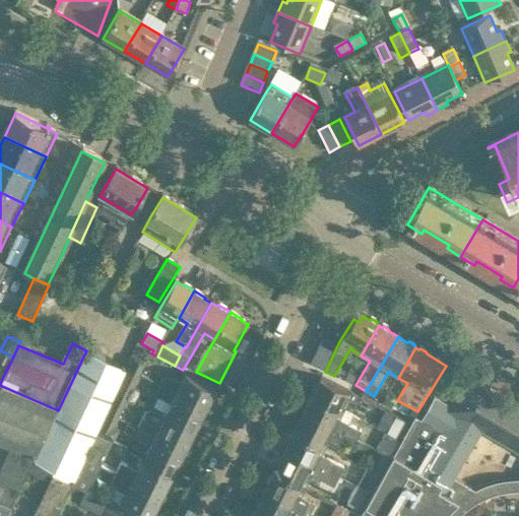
[(0,383),(13,357),(0,350),(0,383)]
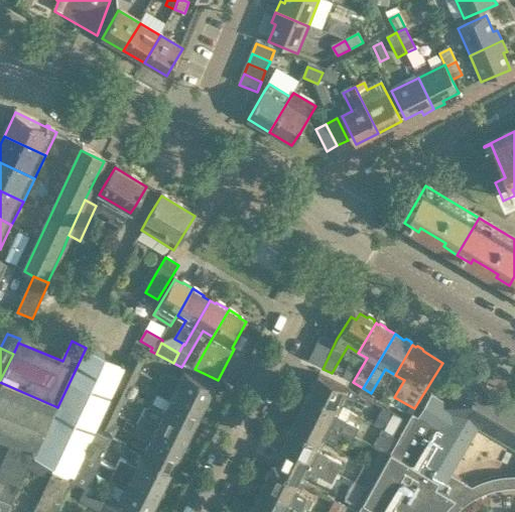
[(101,419),(105,411),(116,390),(126,369),(125,369),(126,368),(86,348),(57,407),(34,458),(55,468),(75,477),(84,457),(95,432),(101,419)]
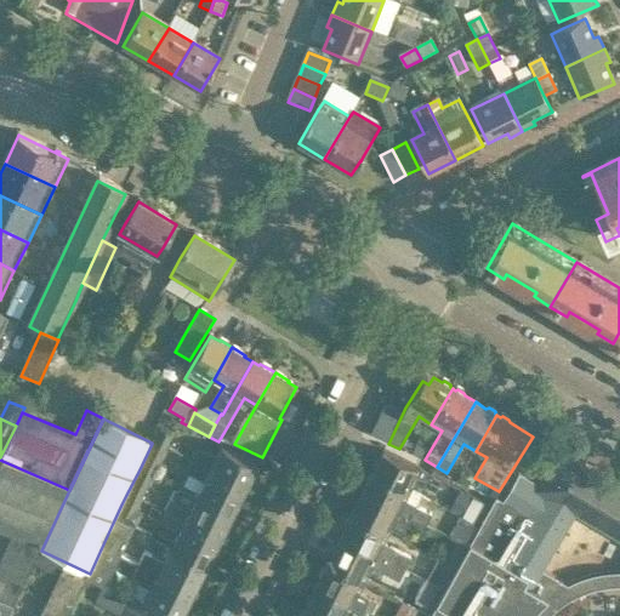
[(159,433),(154,444),(166,450),(171,439),(159,433)]
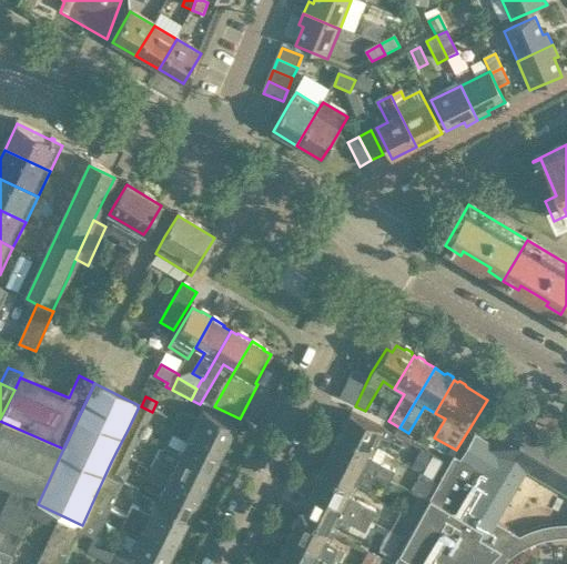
[(140,435),(152,412),(141,406),(140,408),(139,406),(128,430),(140,435)]
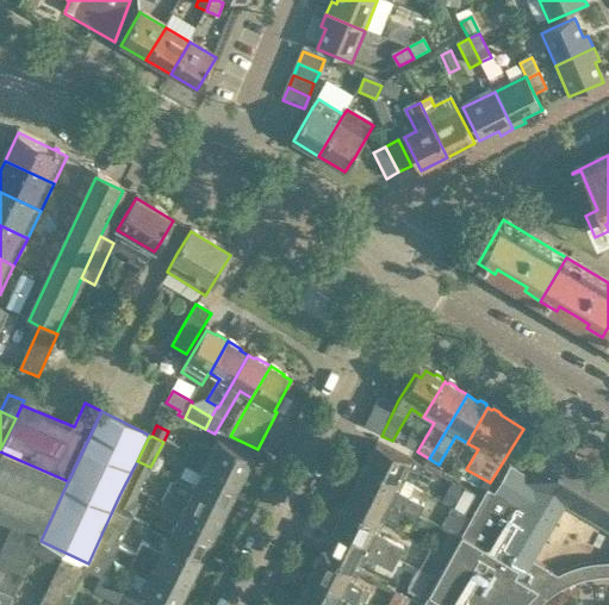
[(193,443),(188,454),(242,481),(254,459),(222,443),(218,441),(212,453),(193,443)]
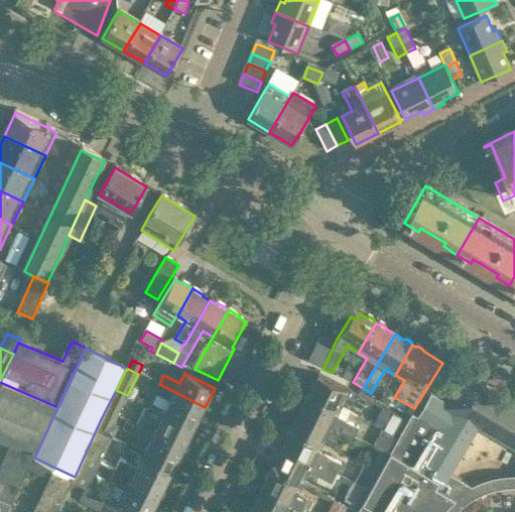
[(514,405),(465,376),(447,406),(431,396),(418,418),(412,414),(358,511),(514,511),(514,405)]
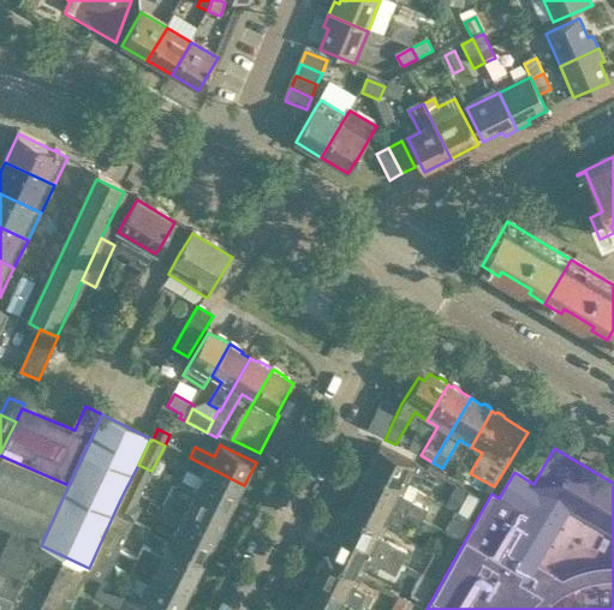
[(380,449),(368,471),(406,490),(407,489),(405,488),(410,479),(431,490),(434,483),(440,485),(442,480),(380,449)]
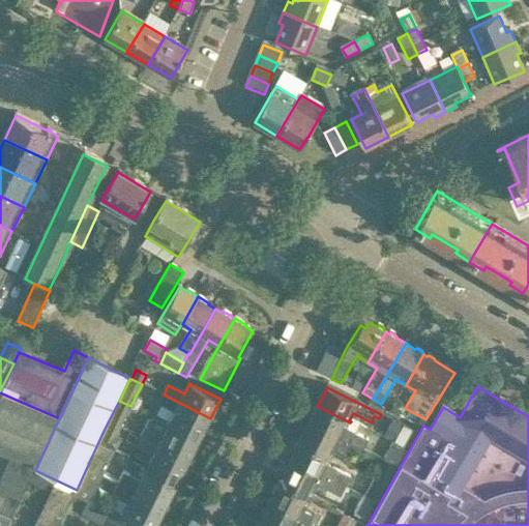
[(2,393),(0,392),(0,515),(11,520),(28,484),(35,470),(59,418),(2,393)]
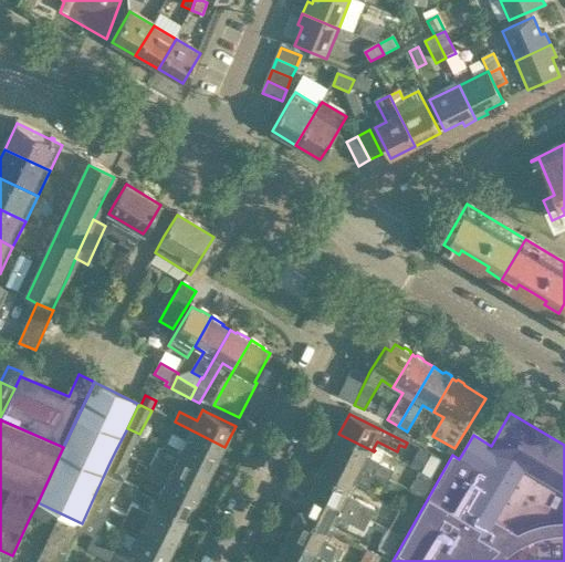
[(157,457),(150,469),(201,495),(211,472),(213,469),(225,447),(175,422),(168,434),(187,443),(181,453),(179,457),(163,448),(158,457),(157,457)]
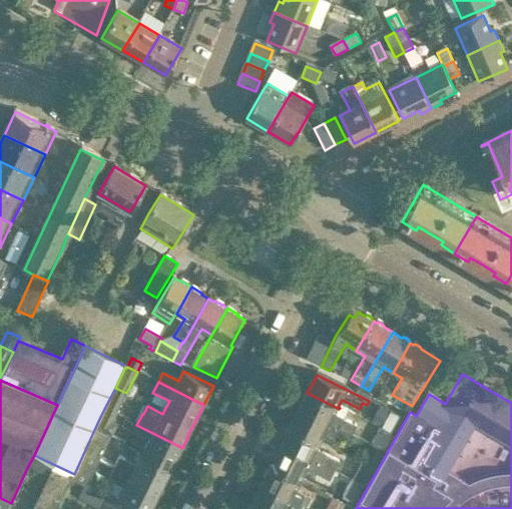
[(115,414),(126,393),(115,388),(104,409),(115,414)]
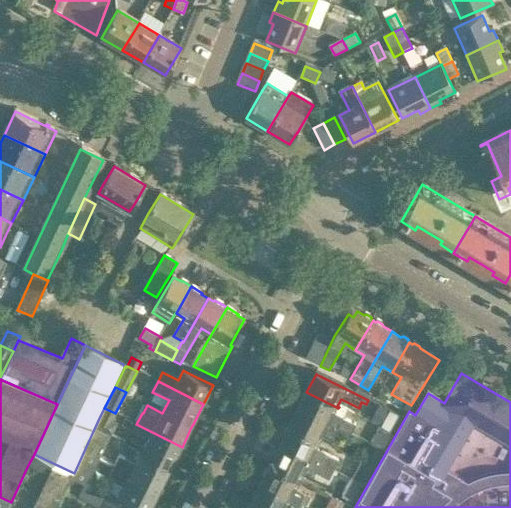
[(334,417),(338,408),(306,392),(298,410),(350,436),(355,427),(334,417)]
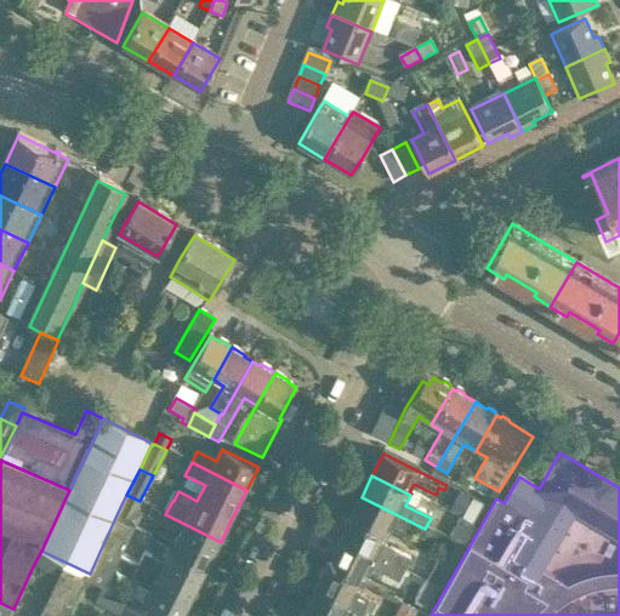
[(126,495),(121,505),(135,511),(140,501),(126,495)]
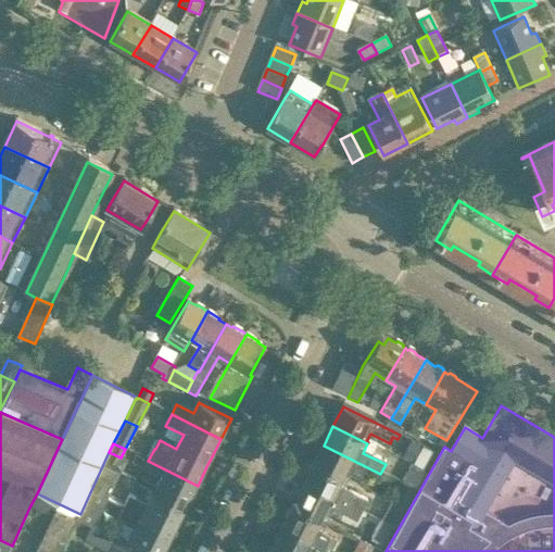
[(380,474),(324,446),(314,465),(347,481),(351,473),(370,483),(373,476),(378,479),(380,474)]
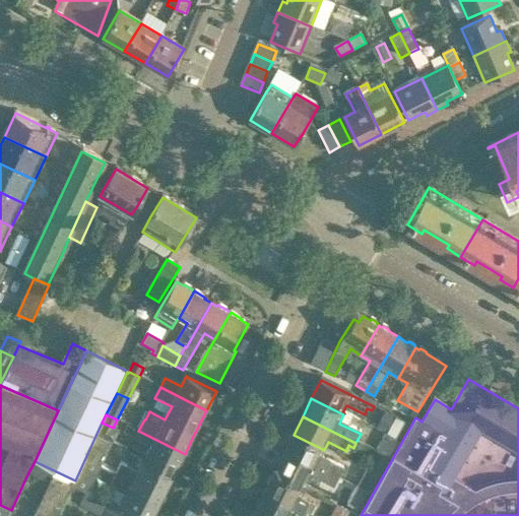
[(396,418),(387,435),(396,440),(405,424),(396,418)]
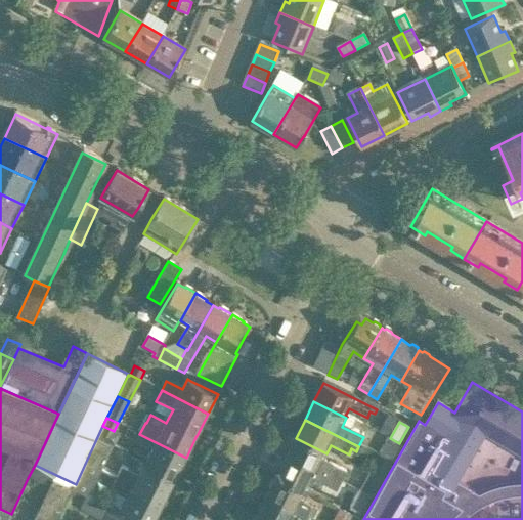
[(122,469),(117,479),(164,503),(174,481),(176,477),(186,458),(139,434),(134,444),(150,452),(145,462),(144,466),(138,477),(122,469)]
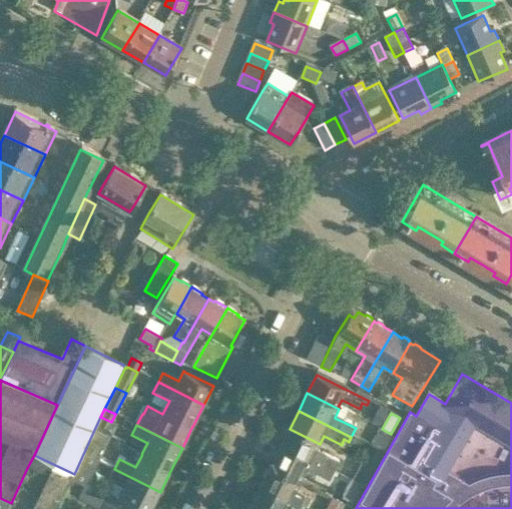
[(320,444),(290,429),(281,446),(334,473),(338,463),(316,452),(320,444)]
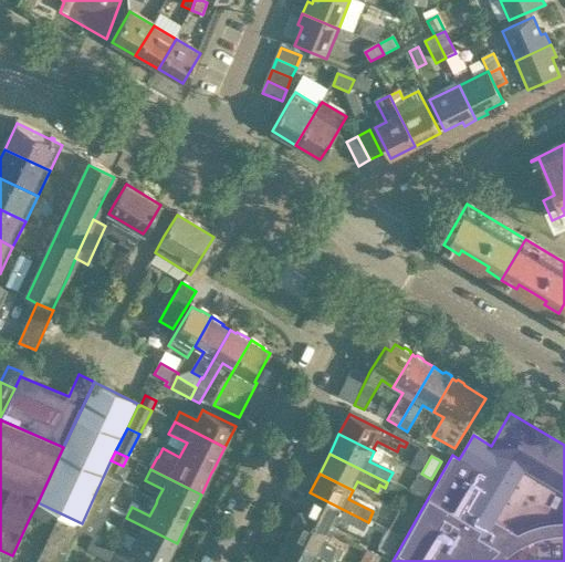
[(421,474),(410,492),(418,497),(417,497),(425,501),(436,482),(431,479),(421,474)]
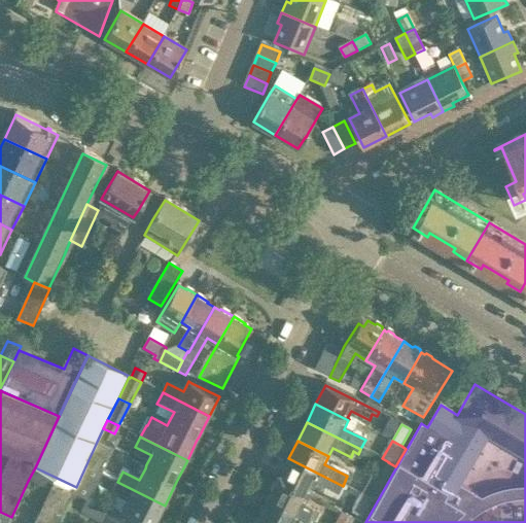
[(97,442),(85,466),(101,475),(113,450),(97,442)]
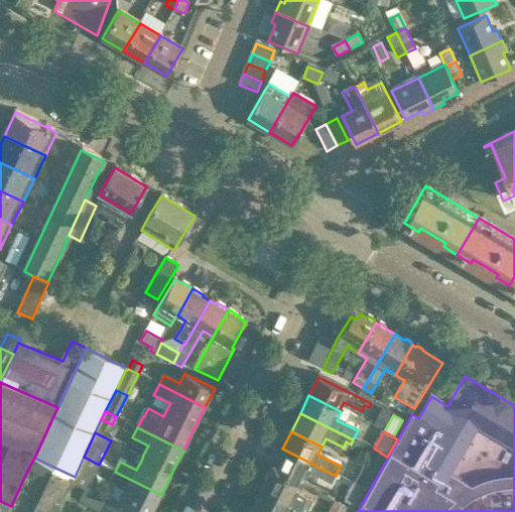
[(336,476),(282,449),(271,472),(262,490),(305,511),(309,511),(313,503),(297,495),(301,487),(307,474),(317,479),(318,478),(331,484),(336,476)]
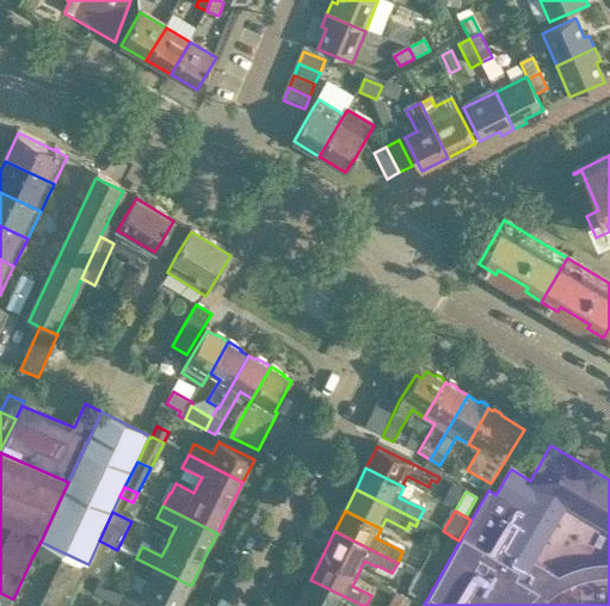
[(448,561),(458,540),(450,536),(439,557),(448,561)]
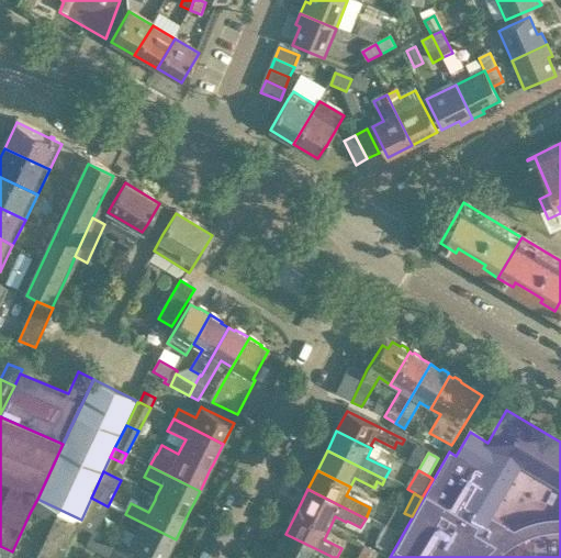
[(81,520),(77,527),(93,535),(108,506),(91,498),(81,520)]
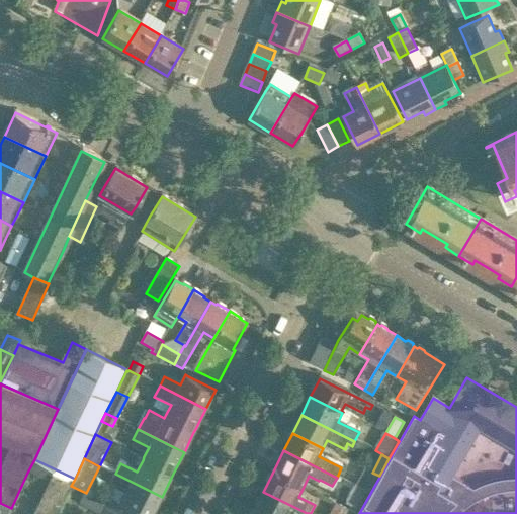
[(56,469),(34,513),(57,513),(66,497),(71,486),(75,479),(56,469)]
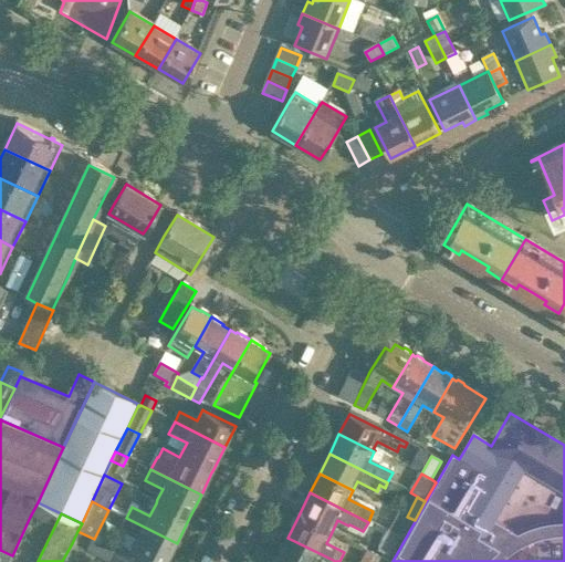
[(166,561),(177,543),(126,518),(119,530),(137,539),(132,552),(135,554),(149,561),(166,561)]
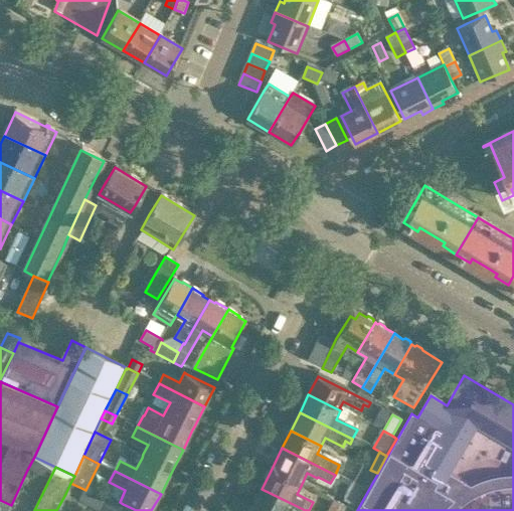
[(353,484),(344,501),(356,508),(366,490),(353,484)]
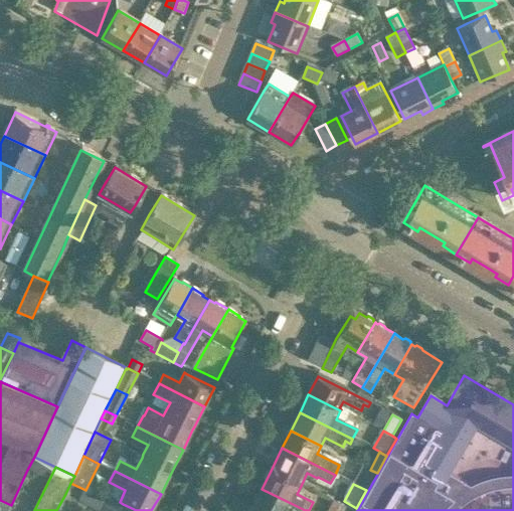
[(305,510),(262,489),(252,507),(260,510),(305,510)]
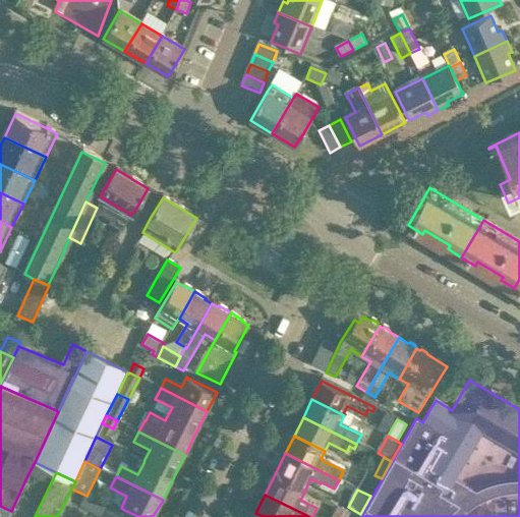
[(108,507),(87,496),(80,507),(98,516),(103,516),(108,507)]
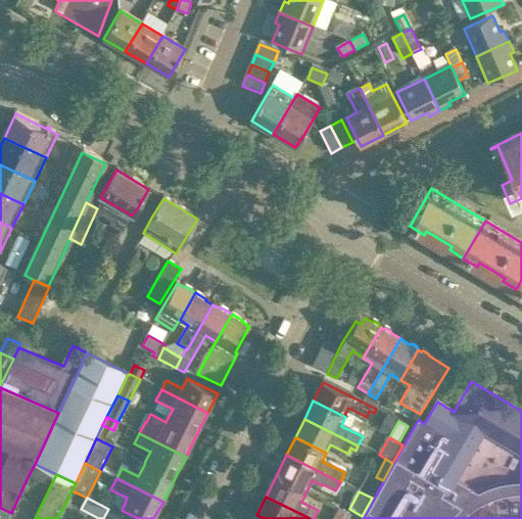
[(8,518),(11,513),(0,508),(0,518),(8,518)]
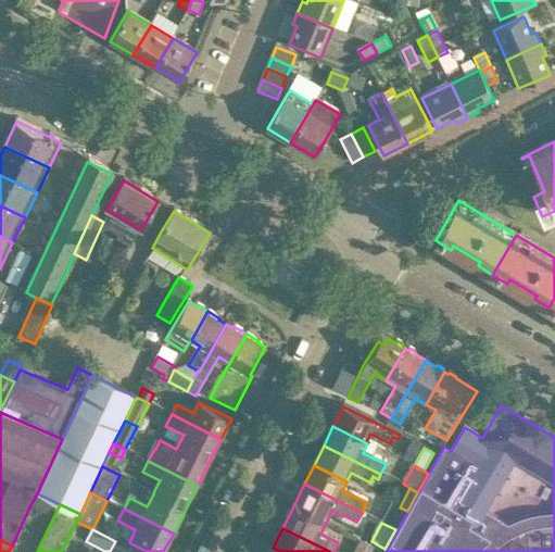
[(135,551),(115,541),(110,551),(135,551)]
